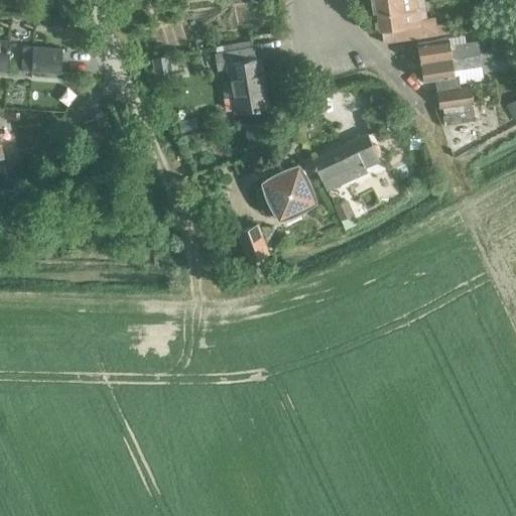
[(222,0),(228,32),(261,26),(256,0),(222,0)]
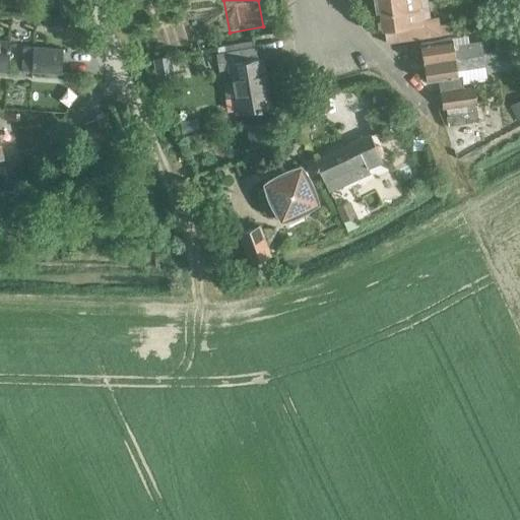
[(373,0),(377,27),(378,30),(384,29),(386,44),(440,36),(438,18),(430,19),(426,0),(373,0)]
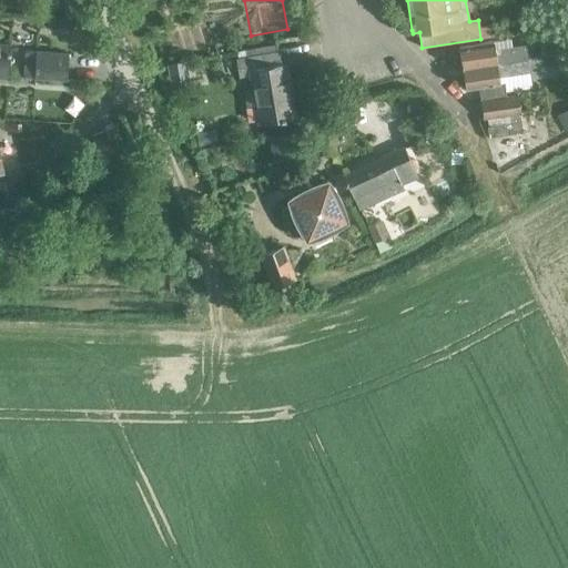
[(540,42),(543,56),(565,53),(563,39),(540,42)]
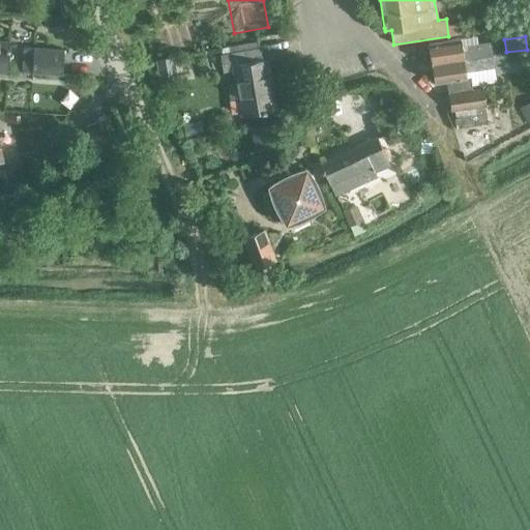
[(428,43),(431,63),(493,54),(491,41),(466,46),(466,50),(462,50),(460,38),(428,43)]
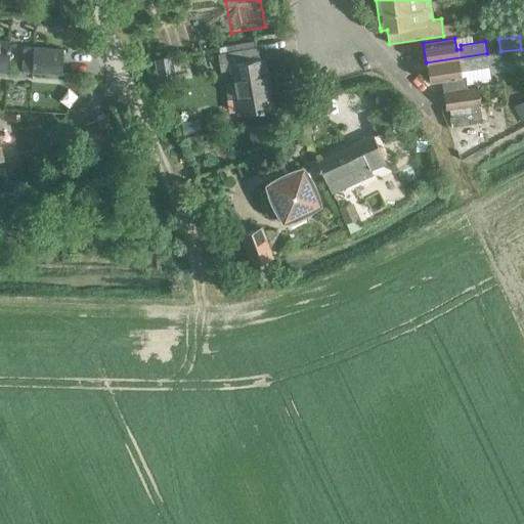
[(0,72),(7,73),(9,41),(0,40),(0,72)]
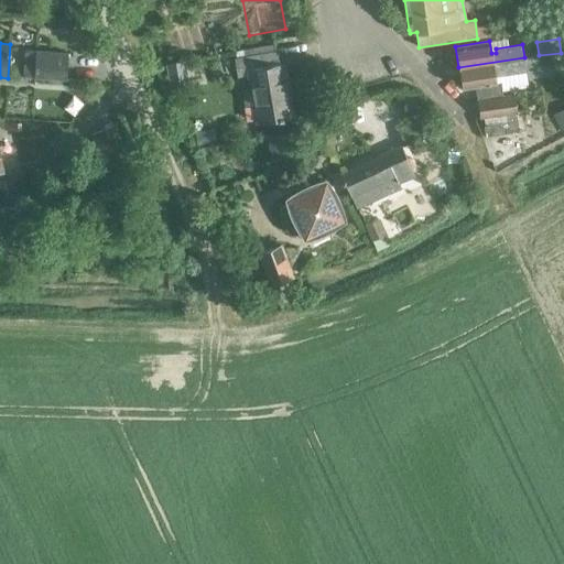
[(249,74),(257,121),(292,116),(283,64),(279,65),(277,52),(236,58),(238,76),(249,74)]
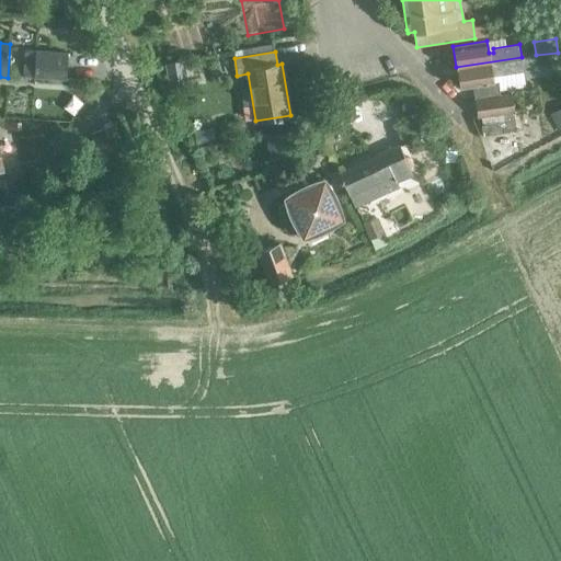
[(35,53),(34,79),(66,81),(67,55),(35,53)]
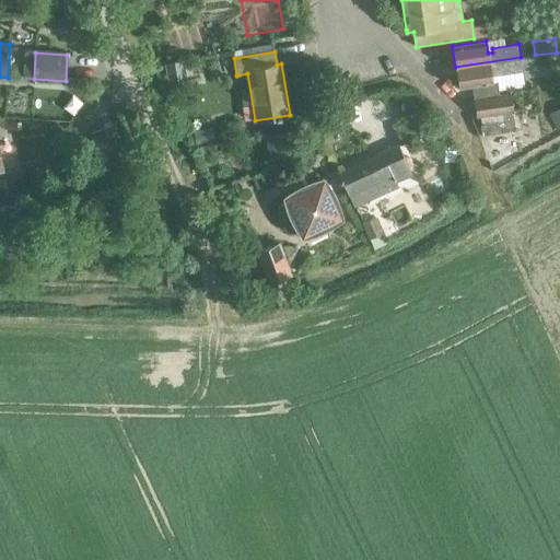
[(521,57),(455,67),(458,89),(492,83),(491,71),(496,71),(496,76),(523,71),(524,81),(551,77),(549,61),(558,59),(557,53),(535,55),(521,57)]
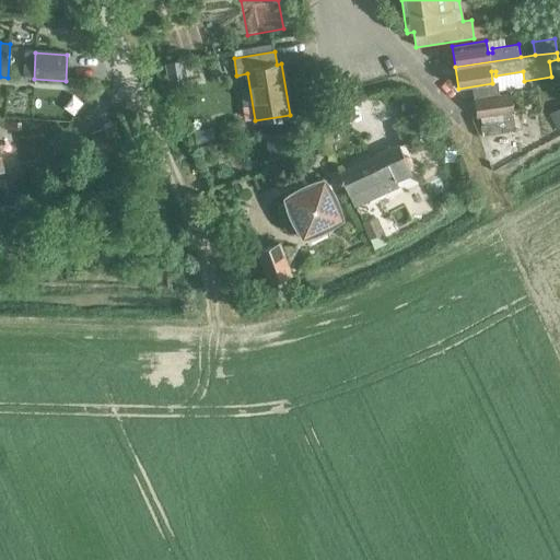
[(240,115),(248,114),(243,76),(234,77),(240,115)]
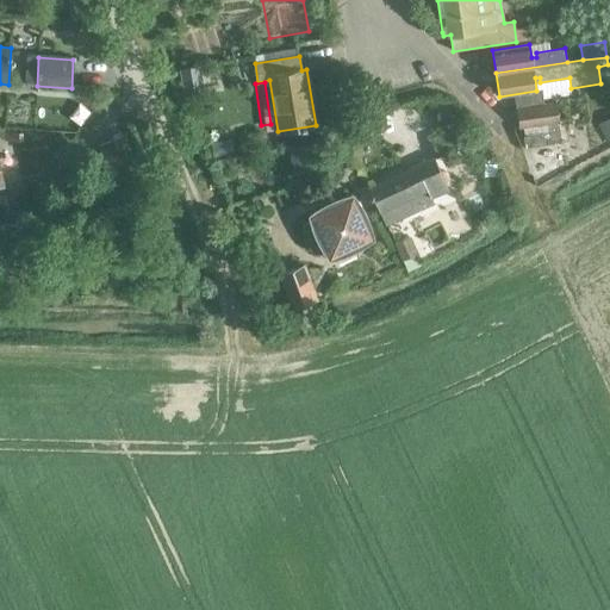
[(518,128),(524,126),(528,147),(553,142),(551,123),(559,122),(555,103),(516,109),(518,128)]
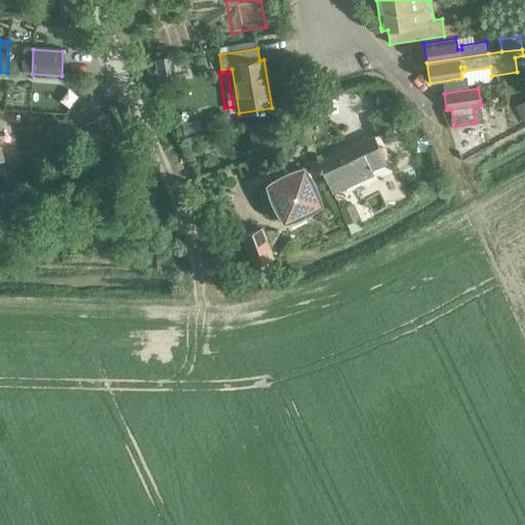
[(524,97),(514,105),(524,123),(524,97)]
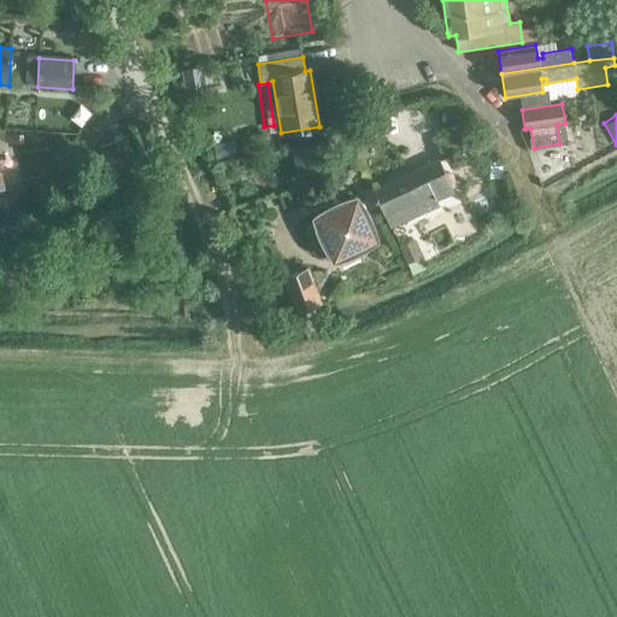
[(127,133),(99,147),(116,182),(145,169),(127,133)]
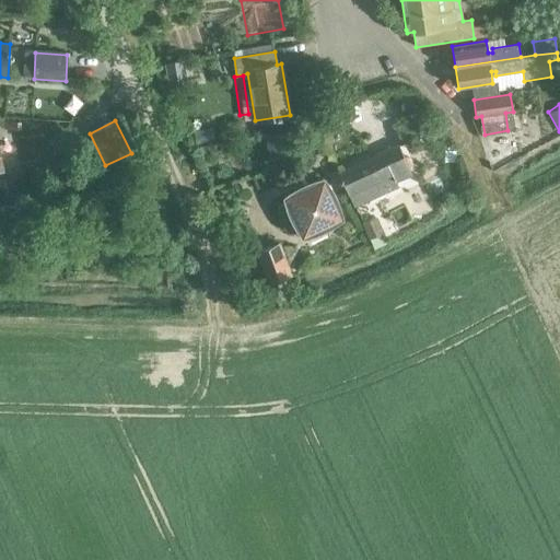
[(447,127),(439,130),(445,147),(455,142),(447,127)]
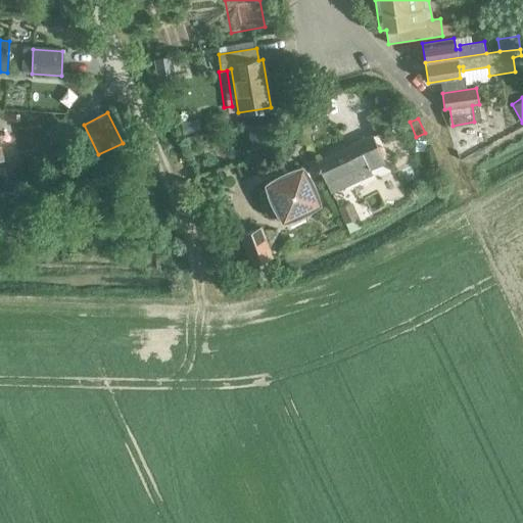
[(247,126),(251,150),(280,145),(275,121),(247,126)]
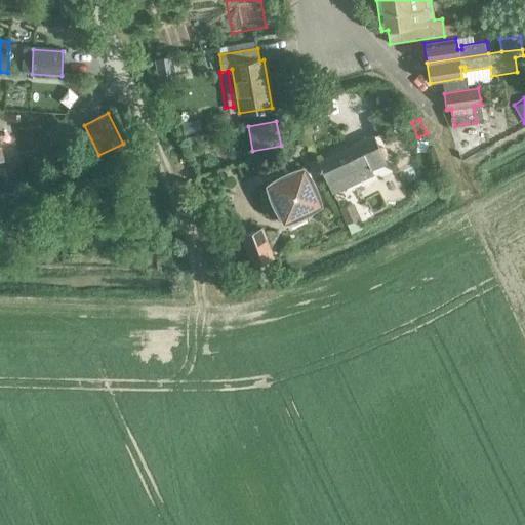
[(371,168),(385,162),(372,135),(317,162),(332,194),(373,174),(371,168)]
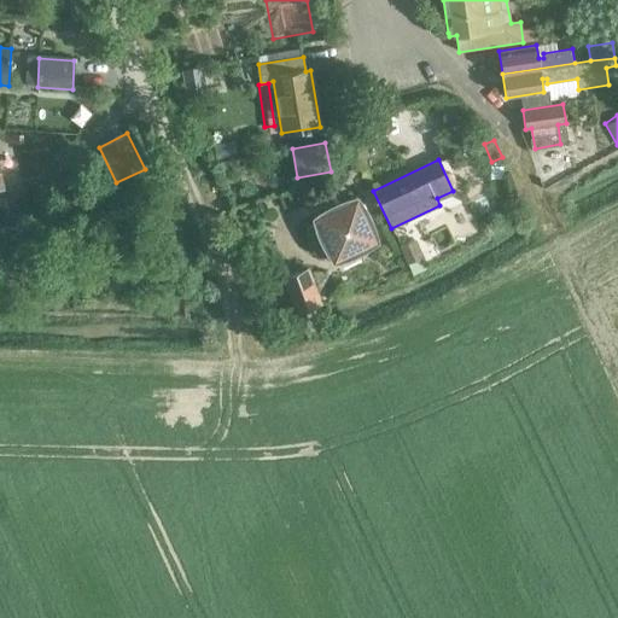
[(318,225),(309,228),(309,234),(310,239),(312,244),(314,249),(318,252),(322,256),(331,252),(334,260),(375,239),(373,233),(375,232),(373,226),(372,221),(369,217),(367,213),(365,209),(362,204),(359,205),(356,198),(315,217),(318,225)]
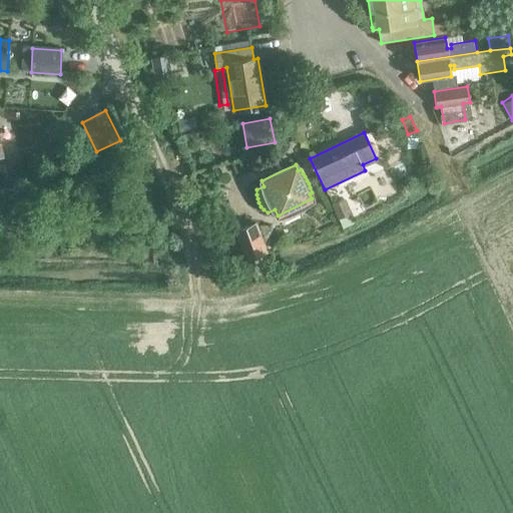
[(235,230),(246,259),(266,251),(254,223),(235,230)]
